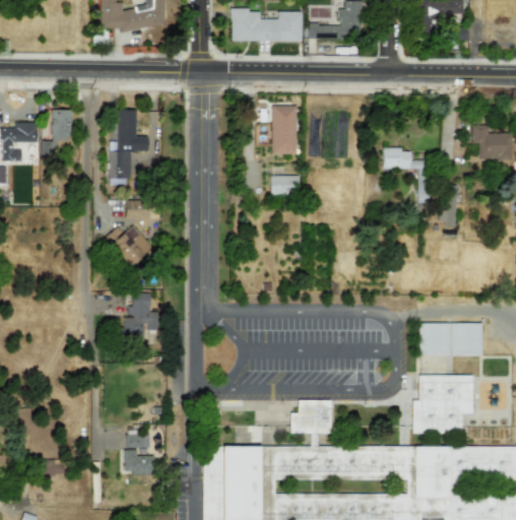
[(102,0),(101,28),(120,28),(166,28),(166,0),(146,0),(147,8),(123,7),(123,2),(117,2),(117,0),(102,0)]
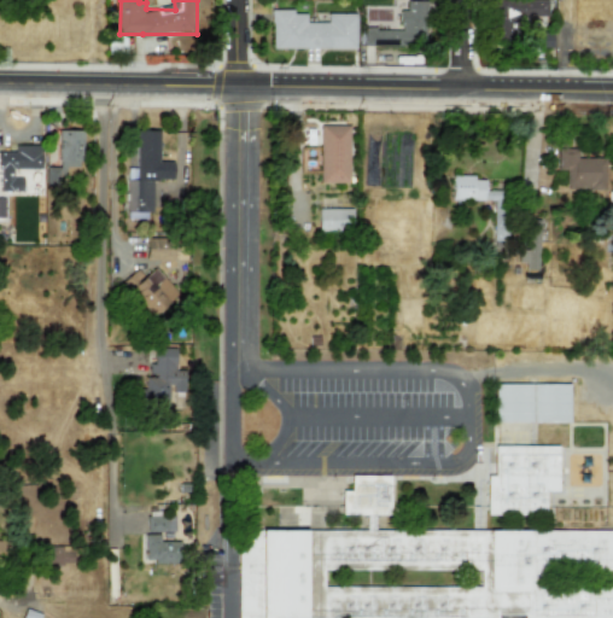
[(431,1),(410,0),(410,11),(404,10),(404,30),(368,29),(368,46),(430,46),(431,1)]
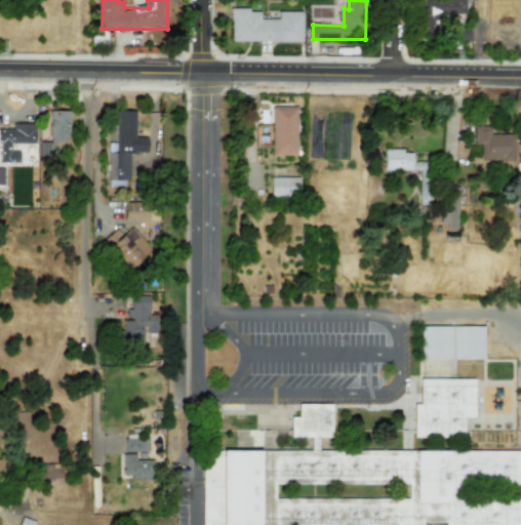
[(469,14),(469,0),(423,0),(424,23),(444,24),(444,13),(469,14)]
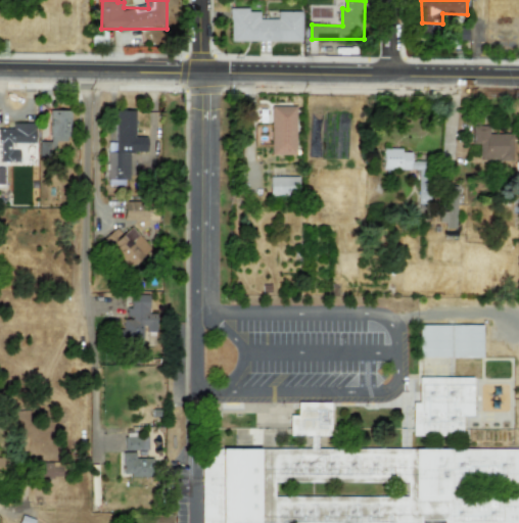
[(304,41),(303,11),(280,11),(280,18),(262,19),(262,9),(233,9),(233,41),(304,41)]
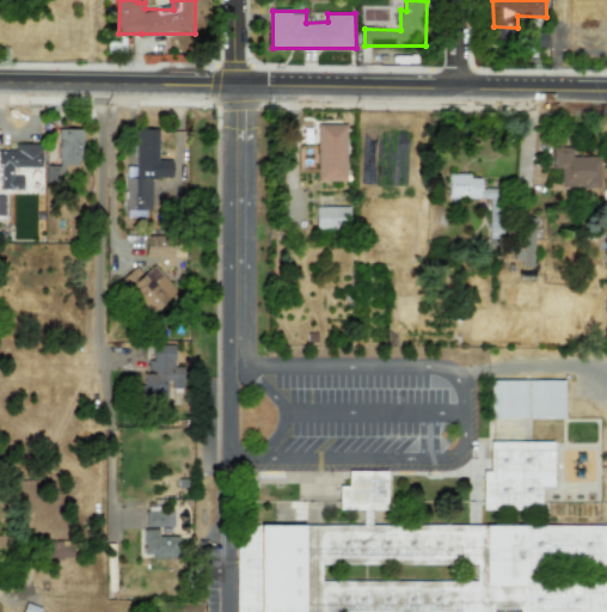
[(534,48),(551,47),(550,34),(533,35),(534,48)]
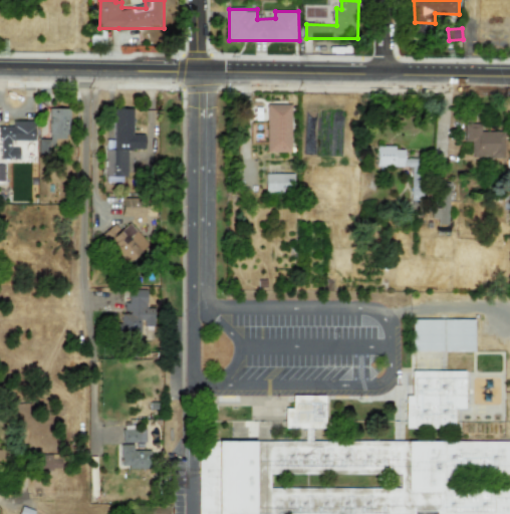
[(269,153),(293,153),(294,104),(270,104),(269,153)]
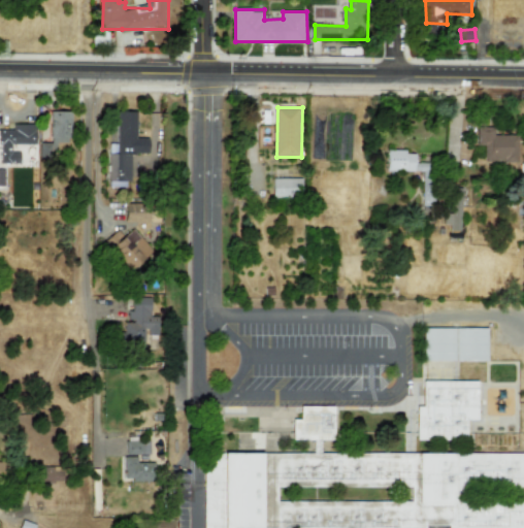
[(112,180),(134,180),(134,154),(152,154),(152,138),(138,138),(138,109),(120,110),(121,143),(111,143),(112,180)]
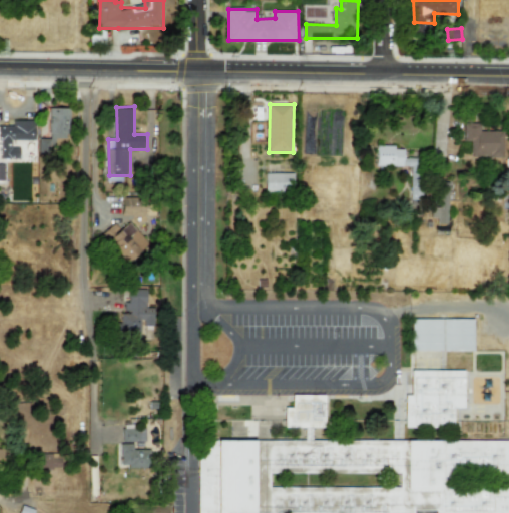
[(51,139),(42,138),(41,152),(55,153),(56,139),(69,139),(70,108),(51,108),(51,139)]
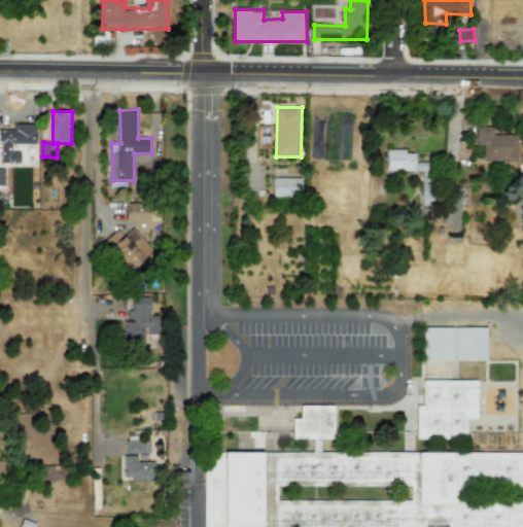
[(39,144),(38,124),(15,124),(15,130),(2,130),(2,164),(23,164),(23,151),(14,152),(14,144),(39,144)]
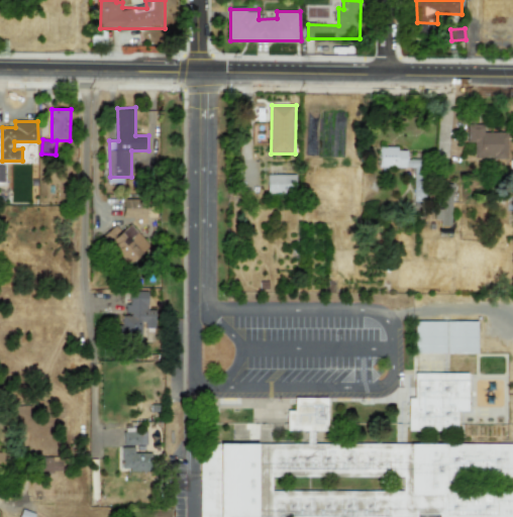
[(471,124),(470,142),(476,142),(476,153),(512,154),(512,131),(487,130),(487,124),(471,124)]
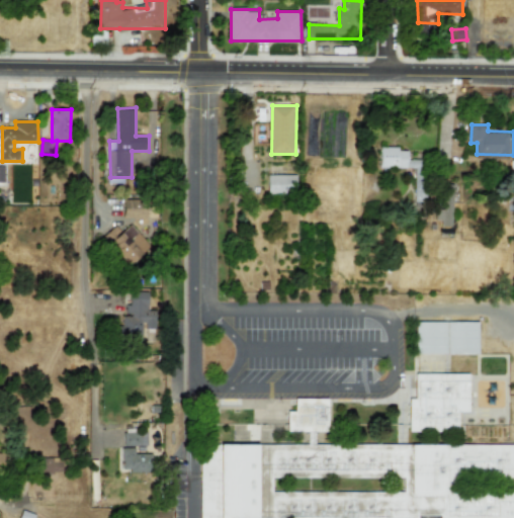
[(381,168),(418,168),(418,199),(428,199),(428,160),(410,160),(410,151),(401,151),(401,148),(381,148),(381,168)]
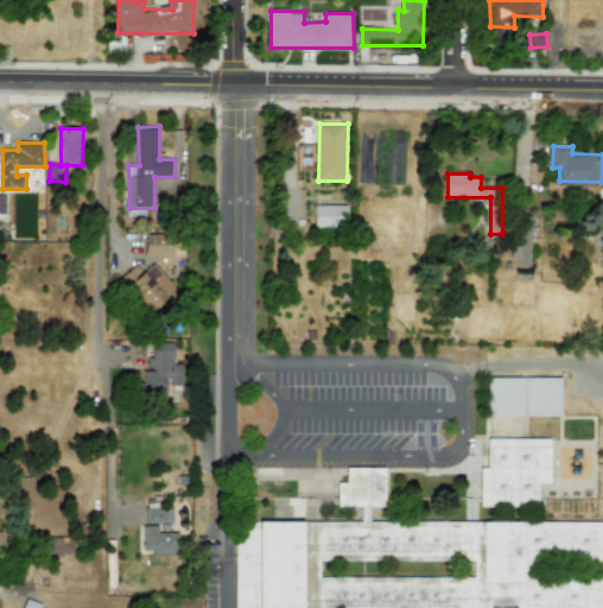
[(350,206),(317,206),(317,227),(350,227),(350,206)]
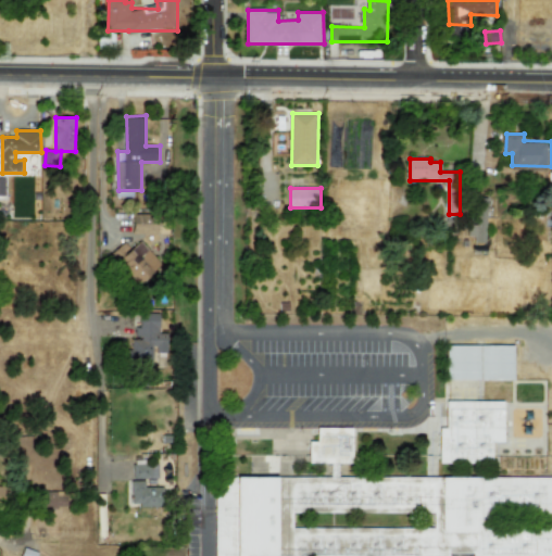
[(477,225),(471,225),(471,236),(477,236),(477,243),(489,243),(489,198),(477,198),(477,225)]
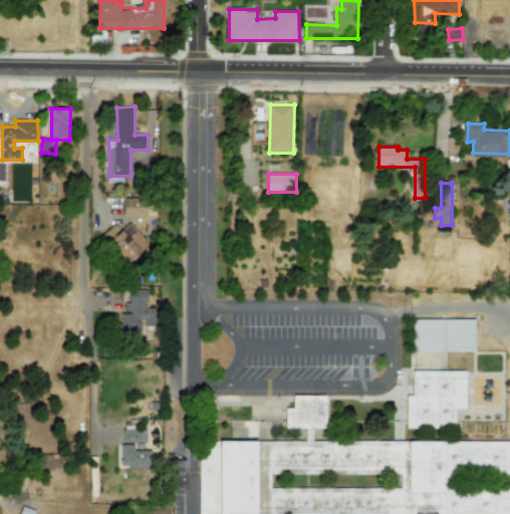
[(124,216),(158,217),(159,199),(124,198),(124,216)]
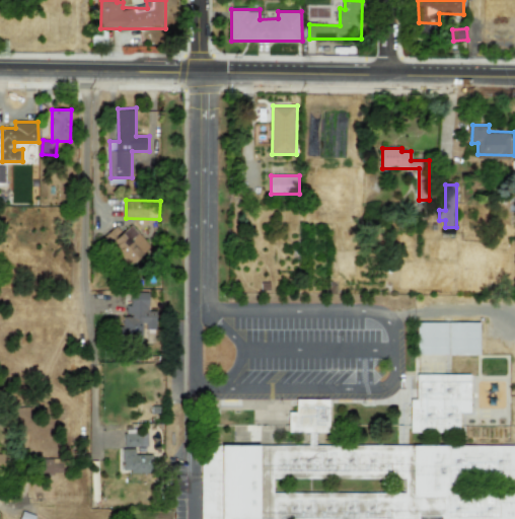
[(118,226),(106,236),(130,264),(150,245),(133,225),(124,233),(118,226)]
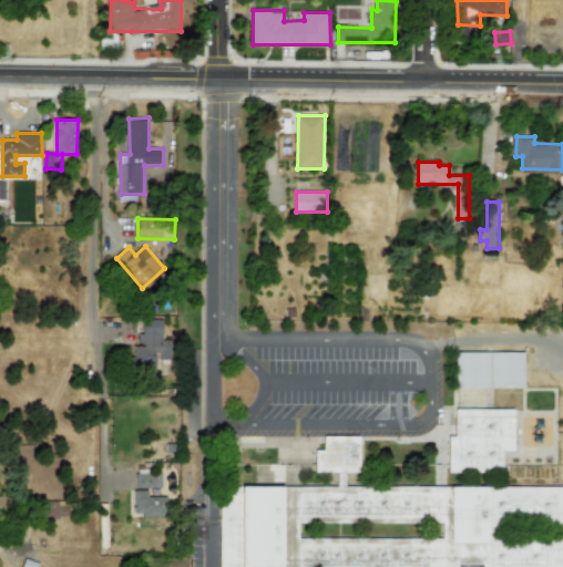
[(164,319),(145,319),(145,334),(140,334),(140,347),(134,347),(134,373),(172,373),(172,339),(164,339),(164,319)]
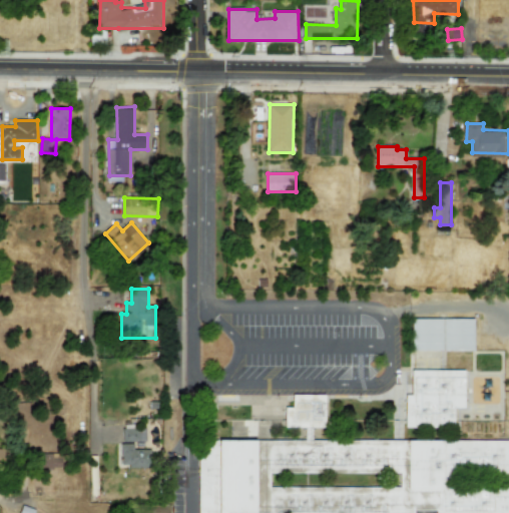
[(476,320),(414,318),(413,350),(475,352),(476,320)]
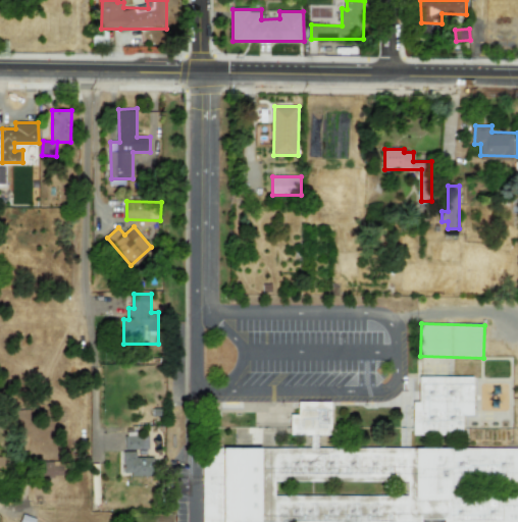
[(475,377),(421,376),(420,402),(414,402),(414,433),(464,433),(464,415),(474,415),(475,377)]
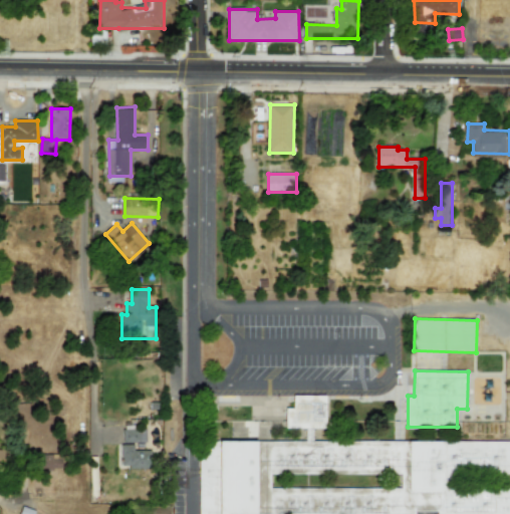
[(326,395),(295,396),(295,408),(287,408),(287,429),(327,428),(326,395)]
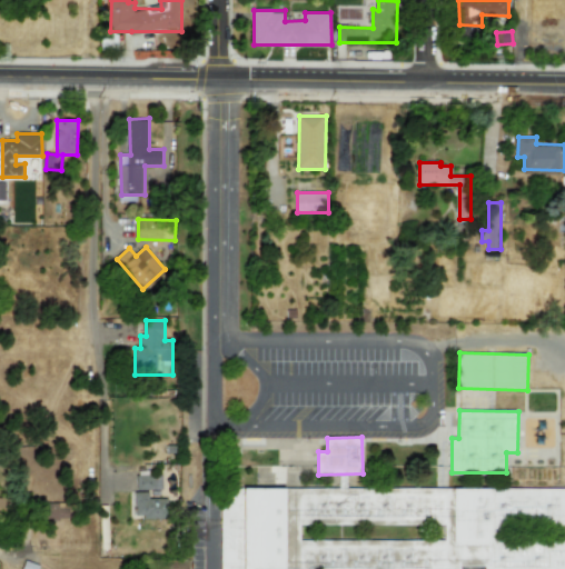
[(165,489),(164,470),(139,471),(139,490),(165,489)]
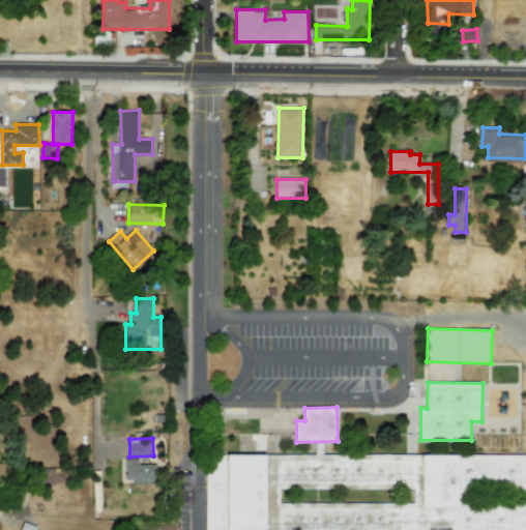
[(208,455),(208,529),(429,529),(429,527),(453,527),(451,529),(525,529),(525,503),(471,504),(471,489),(525,488),(525,453),(324,455),(324,442),(317,442),(317,454),(208,455)]
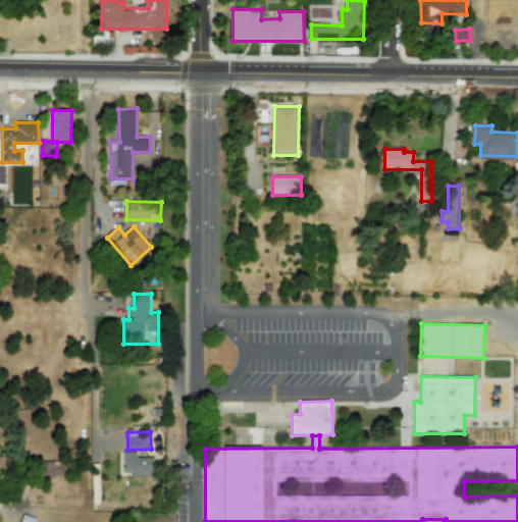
[(138,458),(138,452),(125,452),(125,475),(154,475),(155,458),(138,458)]
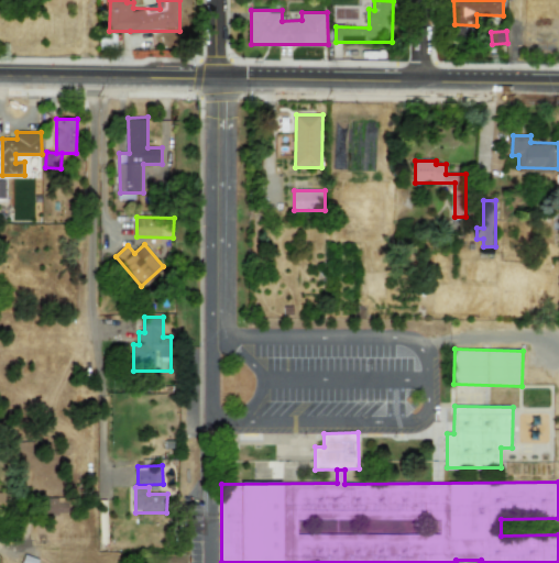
[(69,515),(70,498),(45,497),(45,514),(69,515)]
